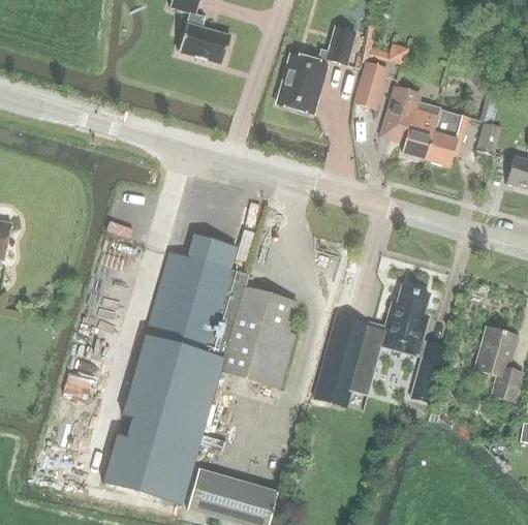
[(171,0),(169,4),(189,10),(178,50),(194,54),(194,55),(206,58),(207,58),(222,62),(230,34),(202,26),(205,14),(195,11),(198,0),(171,0)]
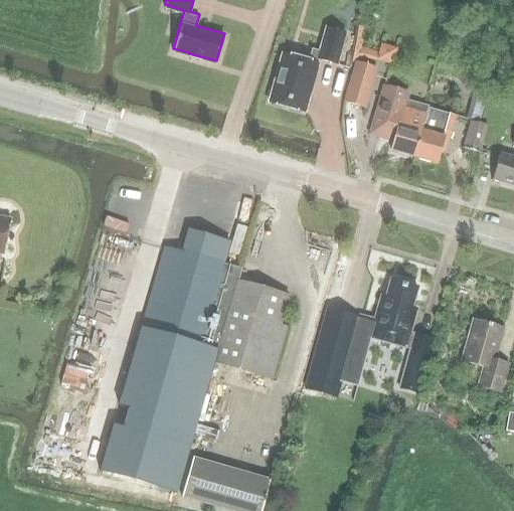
[(345,31),(326,25),(320,48),(312,46),(308,59),(283,52),(270,99),(304,109),(319,56),(337,61),(345,31)]
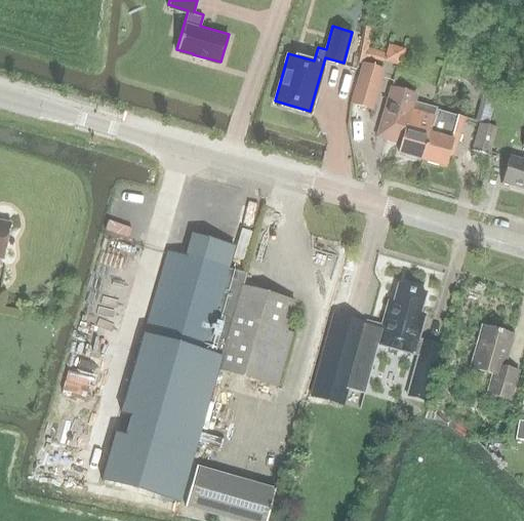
[(404,62),(408,44),(390,40),(386,56),(404,62)]
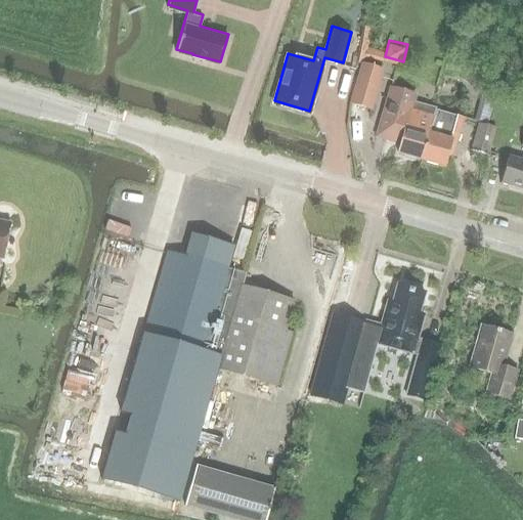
[(383,59),(385,51),(366,45),(365,54),(383,59)]
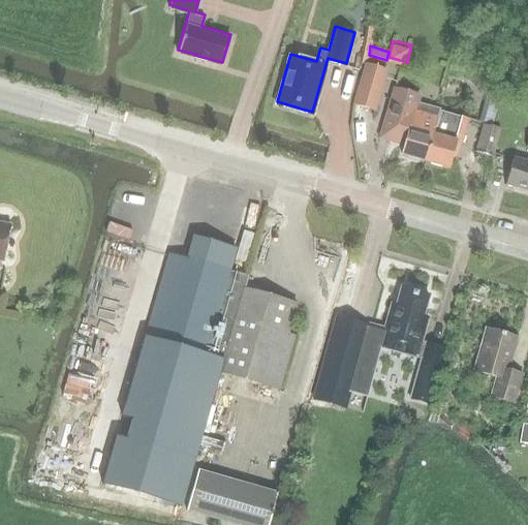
[(366,61),(353,101),(374,107),(385,67),(366,61)]
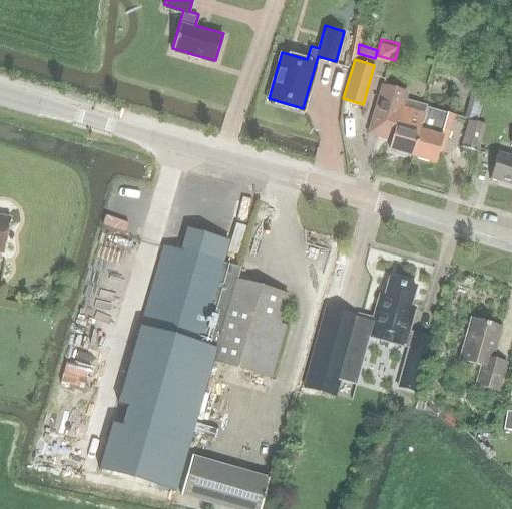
[(455,73),(459,78),(465,76),(467,70),(463,66),(457,67),(455,73)]
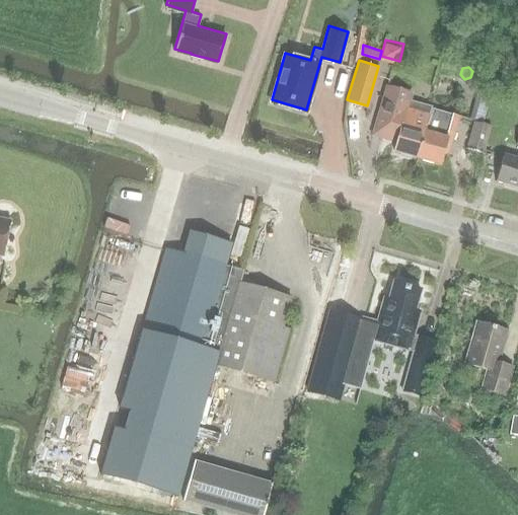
[(397,139),(394,149),(417,155),(425,129),(431,105),(431,104),(409,98),(411,91),(403,89),(386,84),(377,118),(373,132),(397,139)]
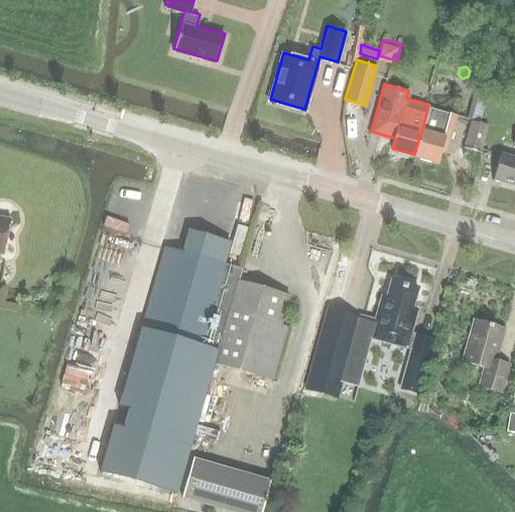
[(457,113),(428,105),(422,128),(414,154),(436,161),(440,148),(445,150),(457,113)]
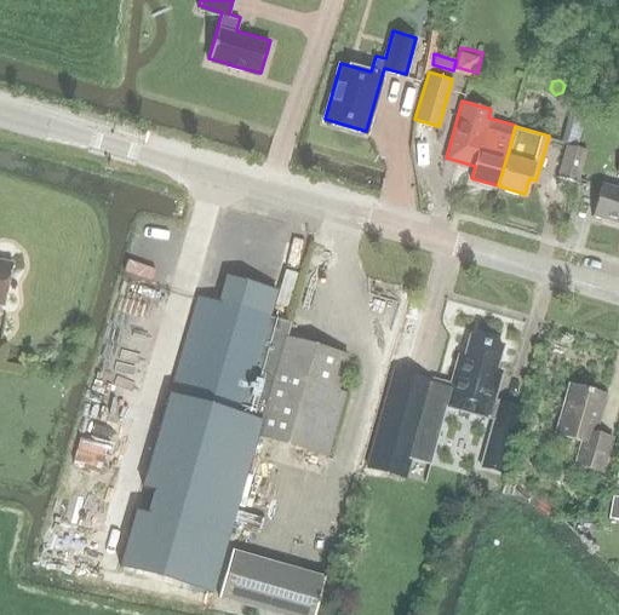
[(588,147),(568,142),(559,174),(578,179),(588,147)]
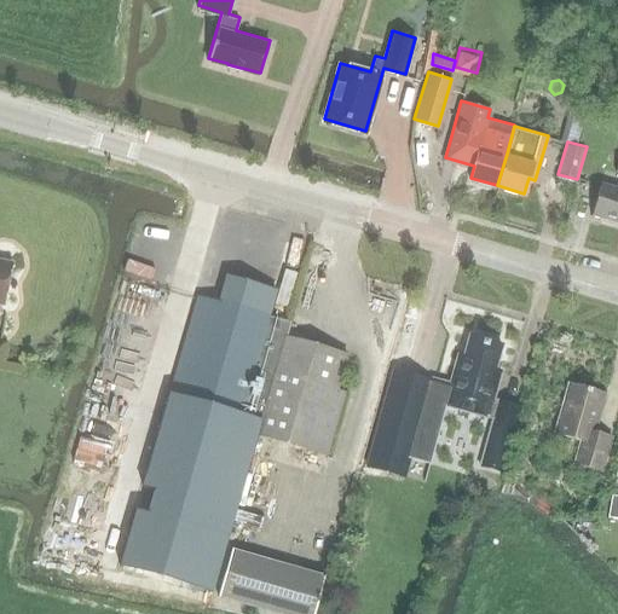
[(617,186),(600,181),(591,213),(617,220),(617,186)]
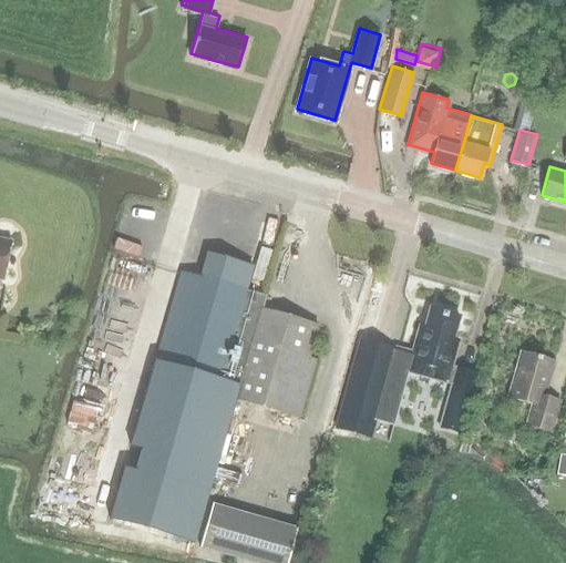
[(2,277),(11,238),(0,236),(0,282),(1,276),(2,277)]
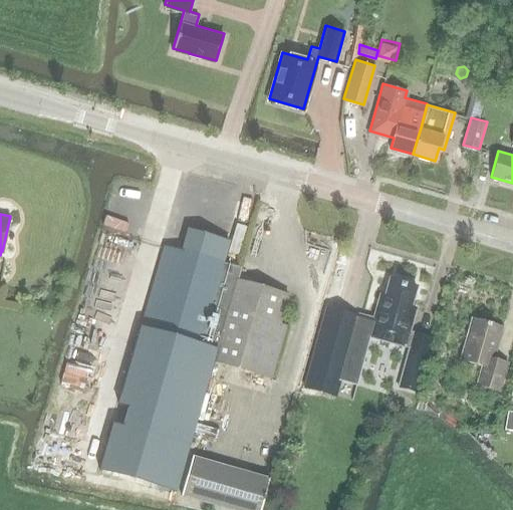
[(200,339),(217,344),(218,344),(237,278),(238,278),(241,266),(222,260),(223,260),(217,258),(219,249),(215,240),(209,233),(199,230),(189,233),(181,238),(178,247),(165,243),(142,324),(199,341),(200,339)]
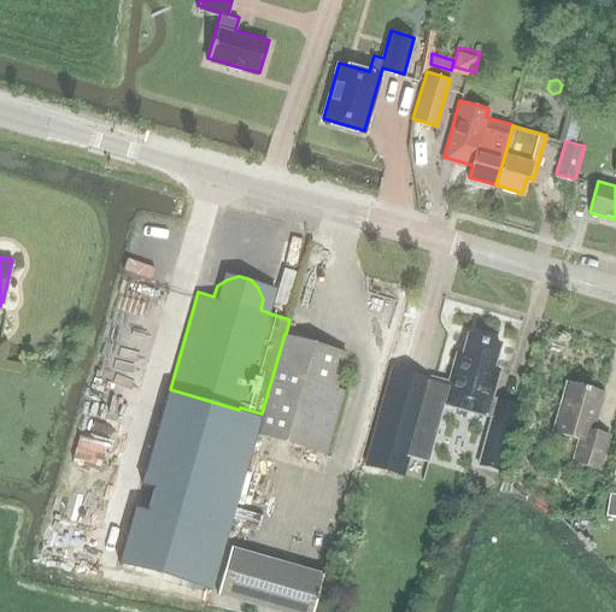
[(500,341),(468,333),(462,352),(457,351),(447,384),(443,402),(486,415),(491,396),(492,396),(499,368),(493,366),(500,341)]
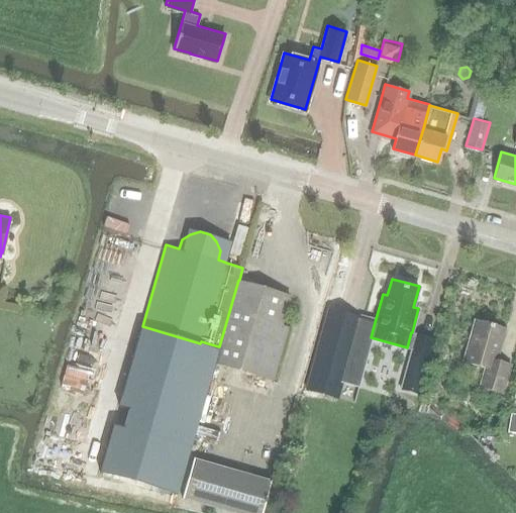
[(219,346),(218,346),(214,361),(273,378),(288,325),(281,324),(290,294),(239,280),(238,280),(219,346)]
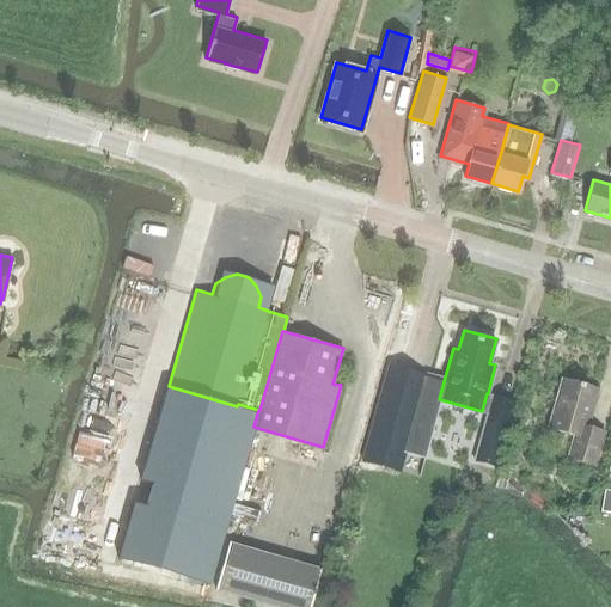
[(423,373),(389,362),(361,459),(401,471),(407,451),(422,454),(443,380),(423,375),(423,373)]
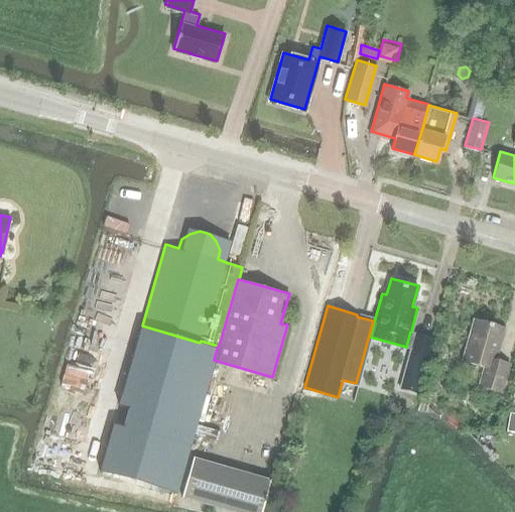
[(504,326),(474,317),(462,359),(484,365),(479,384),(501,390),(509,362),(495,358),(504,326)]
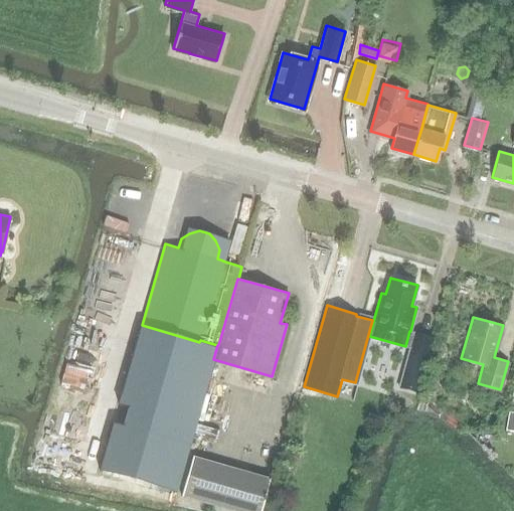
[(433,337),(426,335),(413,331),(405,362),(424,368),(433,337)]
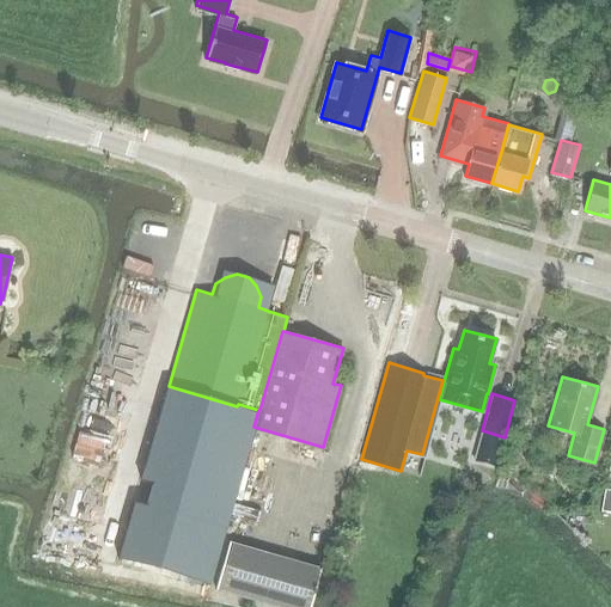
[(72,463),(120,474),(134,417),(115,412),(117,403),(89,396),(72,463)]
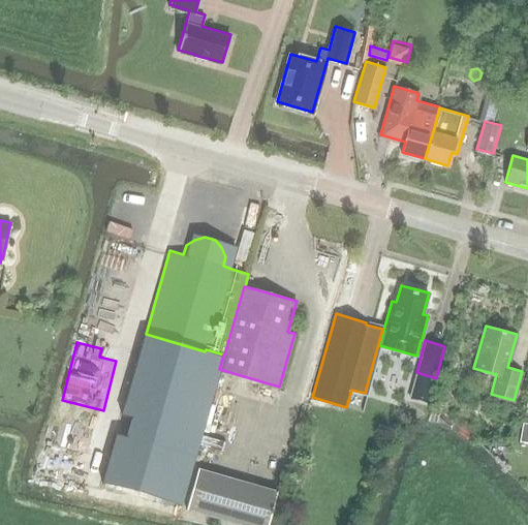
[(66,424),(92,430),(96,414),(70,408),(66,424)]
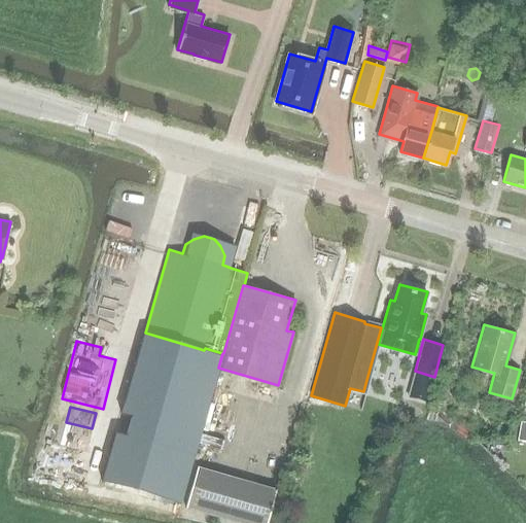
[(266,522),(277,488),(198,465),(186,506),(248,522),(266,522)]
